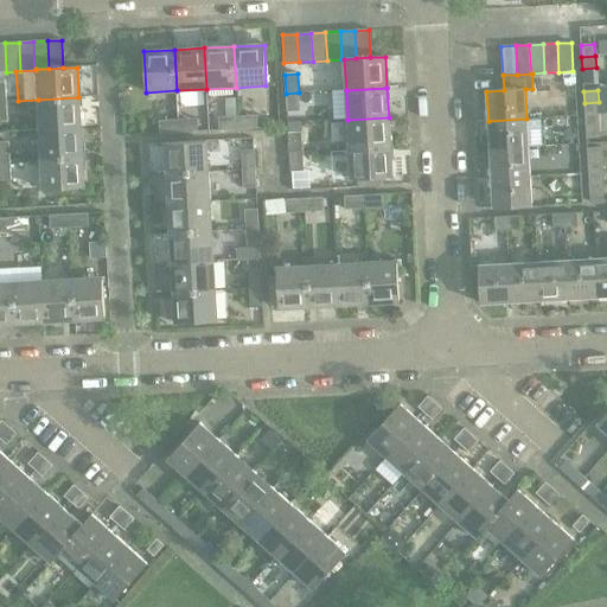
[(299,93),(286,94),(287,113),(300,112),(299,93)]
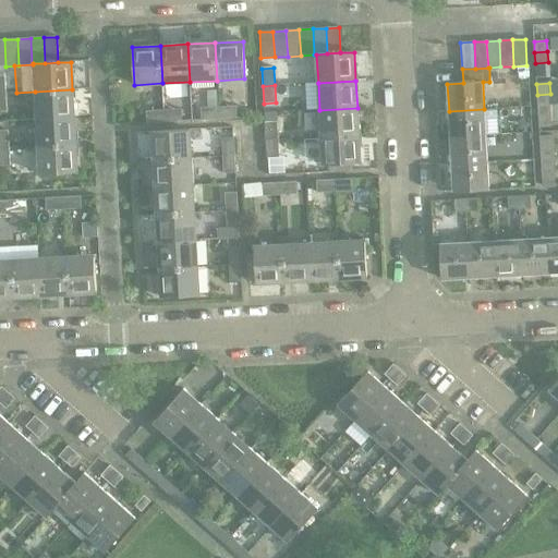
[(72,89),(35,92),(36,119),(74,118),(72,89)]
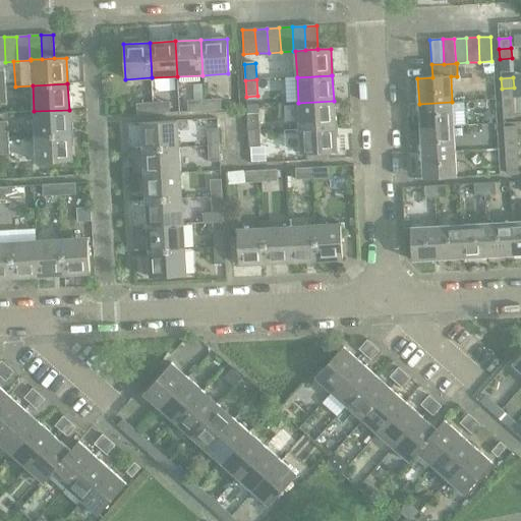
[(514,88),(502,89),(502,99),(514,98),(514,88)]
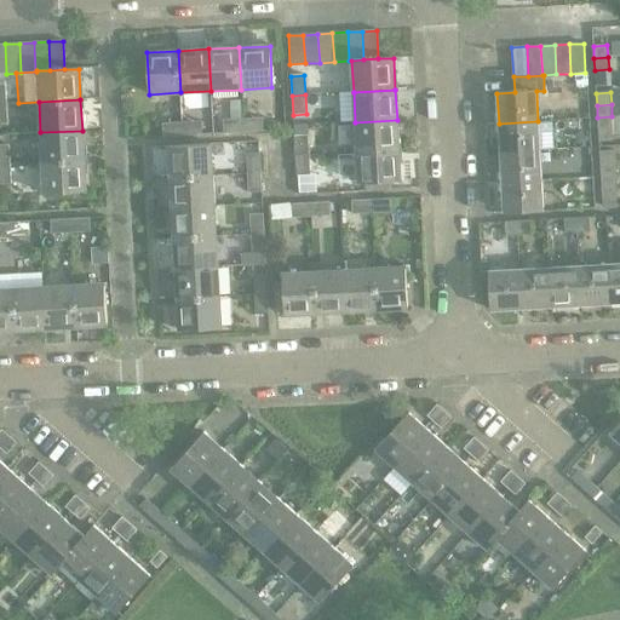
[(612,116),(597,118),(598,130),(613,128),(612,116)]
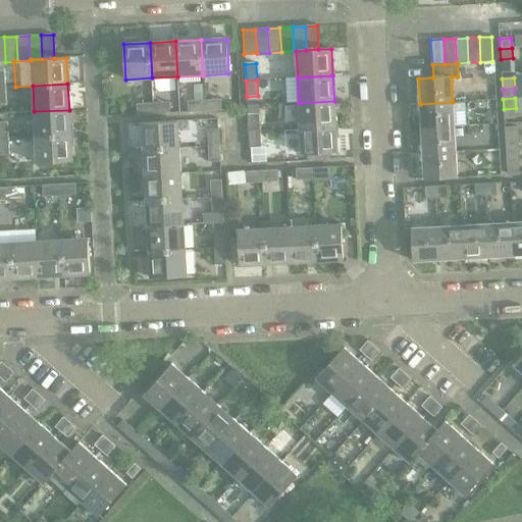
[(220,100),(204,101),(205,112),(221,111),(220,100)]
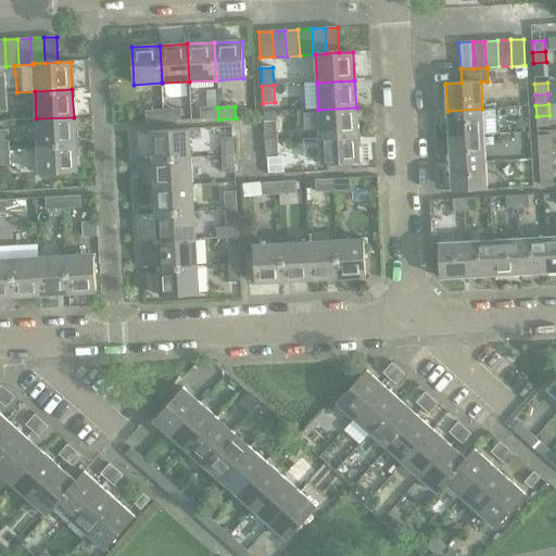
[(218,119),(217,108),(200,109),(201,121),(218,119)]
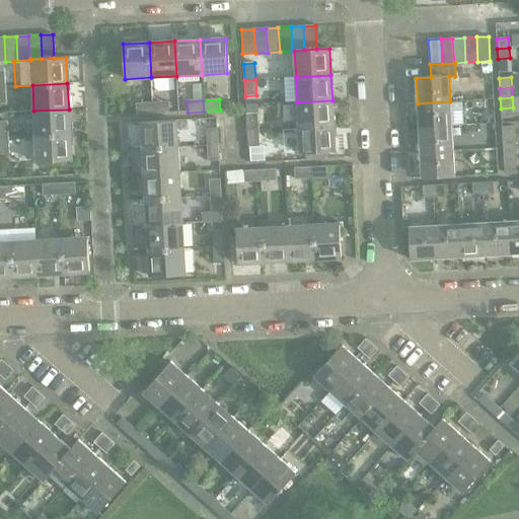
[(332,100),(297,102),(298,128),(334,126),(332,100)]
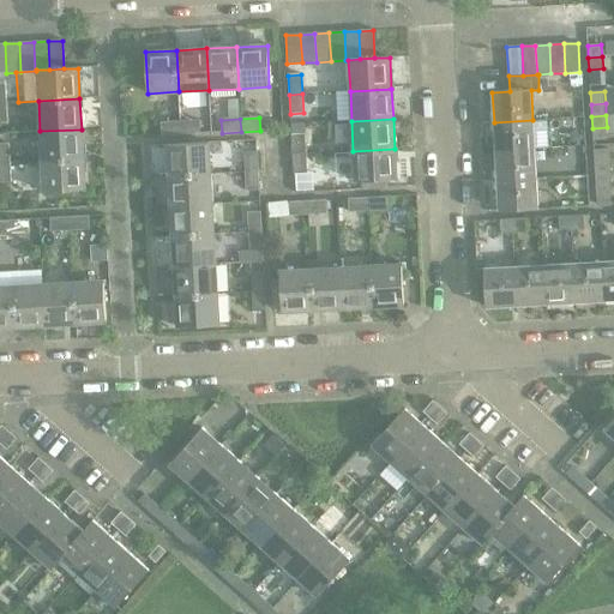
[(533,120),(494,122),(495,151),(535,149),(533,120)]
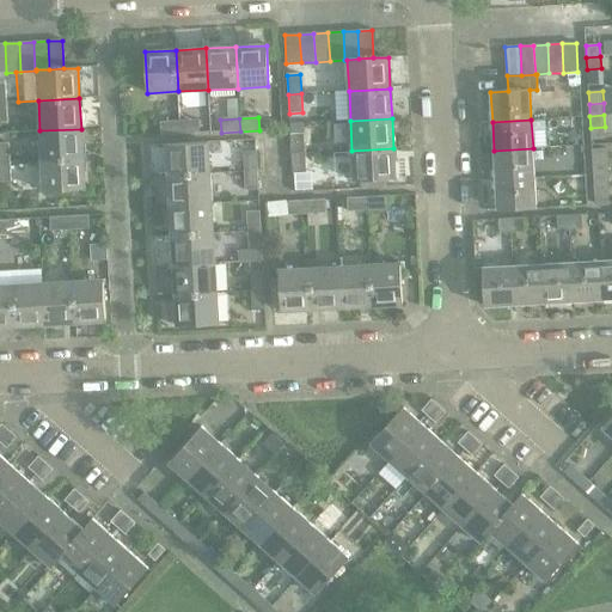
[(199,121),(179,122),(181,135),(200,134),(199,121)]
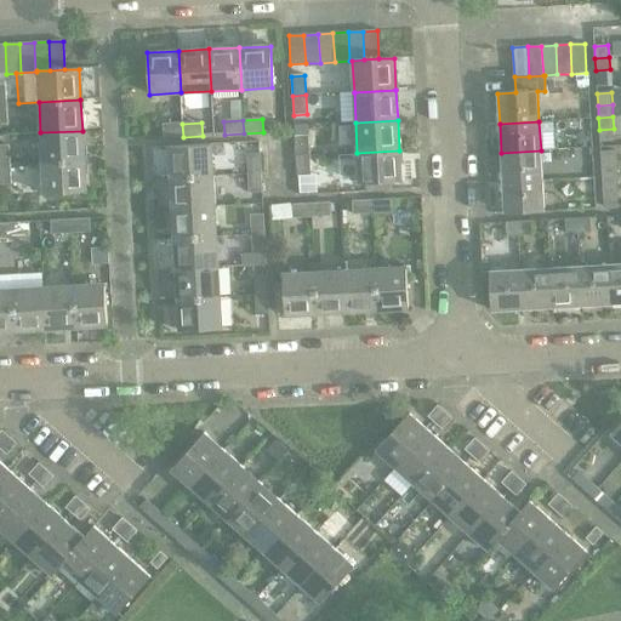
[(183,137),(182,124),(163,125),(164,138),(183,137)]
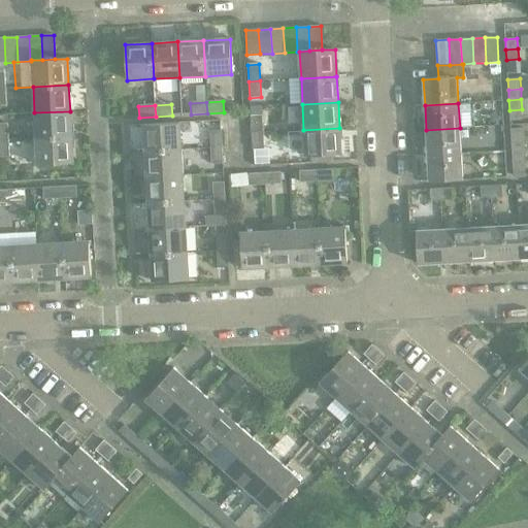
[(522,109),(509,110),(510,121),(522,121),(522,109)]
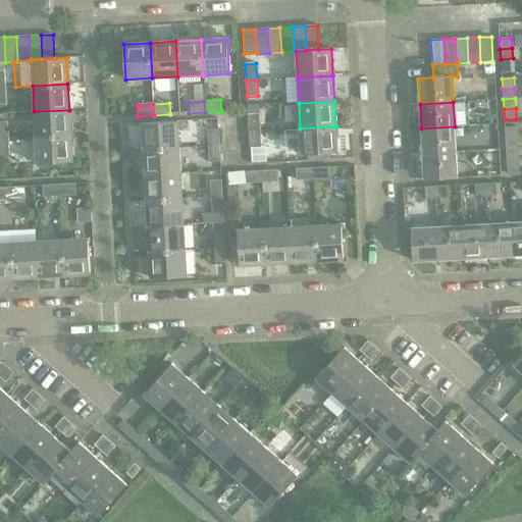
[(69,110),(34,111),(36,138),(70,136),(69,110)]
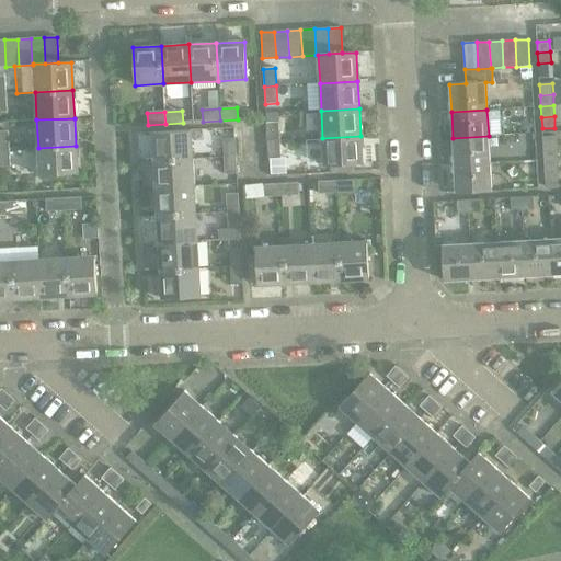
[(266,124),(266,141),(278,140),(278,123),(266,124)]
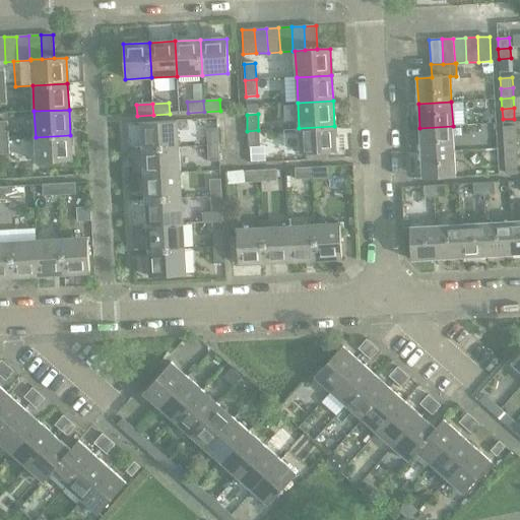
[(141,123),(143,149),(178,147),(177,121),(141,123)]
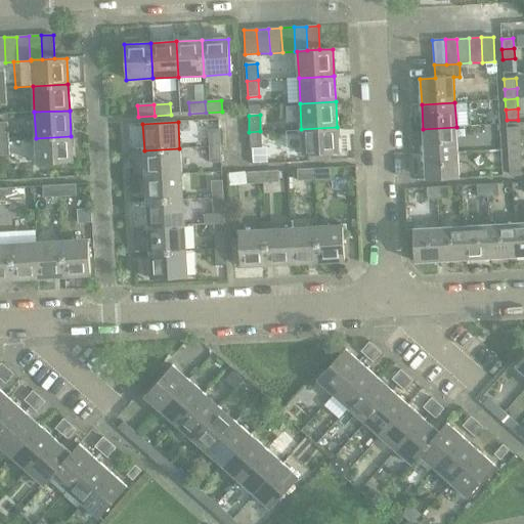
[(337,127),(301,129),(303,156),(339,154),(337,127)]
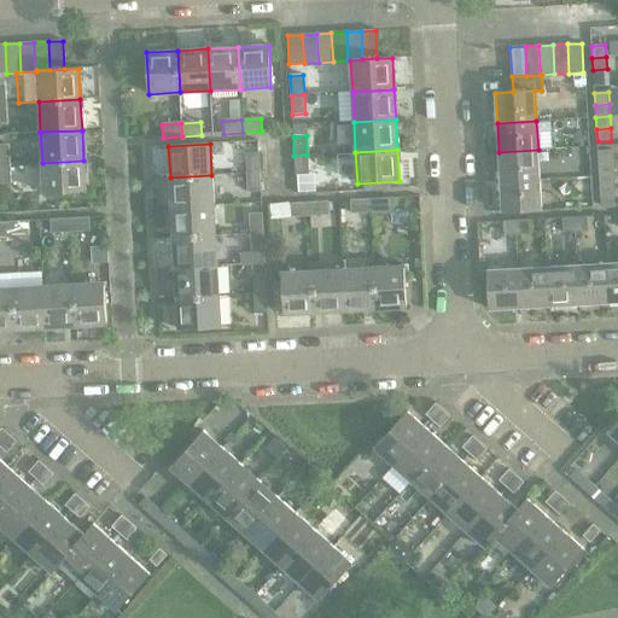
[(538,150),(499,152),(501,182),(540,180),(538,150)]
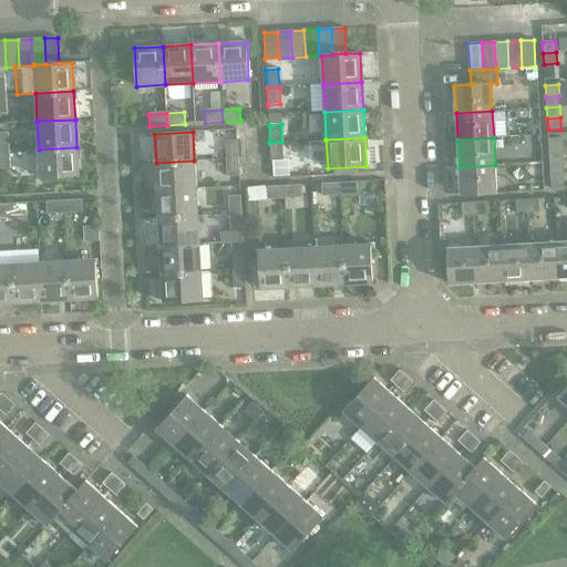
[(548,138),(549,151),(563,150),(562,138),(548,138)]
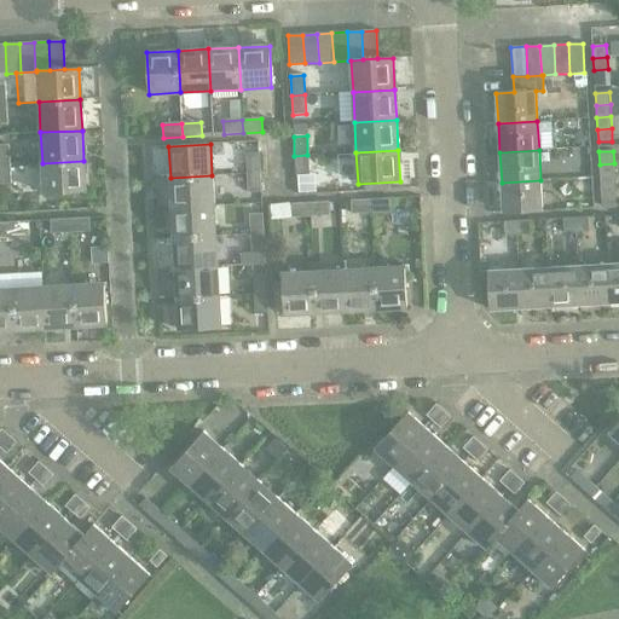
[(246,155),(247,174),(260,173),(259,154),(246,155)]
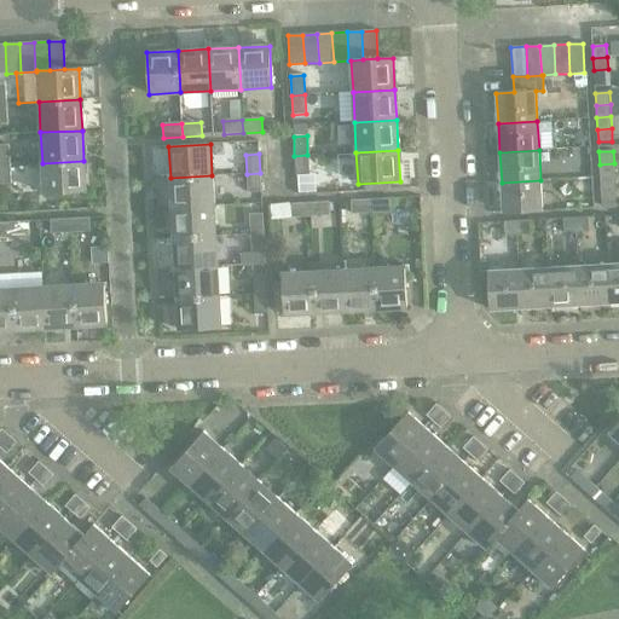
[(307,155),(294,156),(295,175),(308,174),(307,155)]
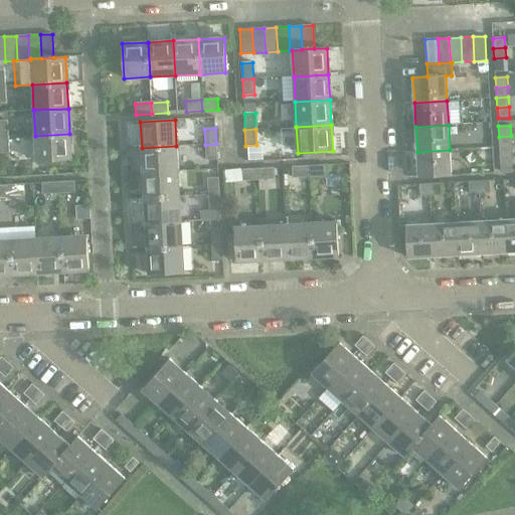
[(69,134),(35,136),(36,161),(71,160),(69,134)]
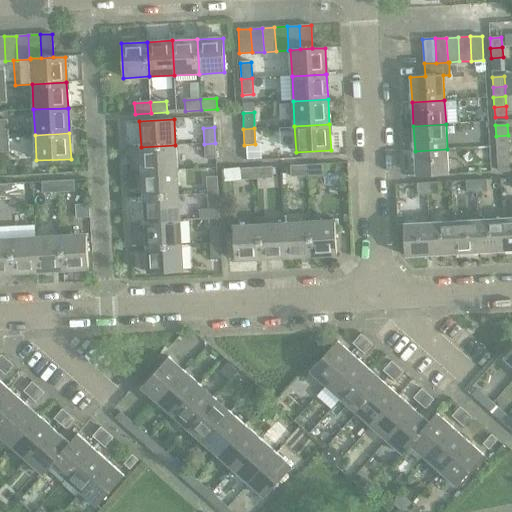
[(508,135),(496,136),(496,146),(508,145),(508,135)]
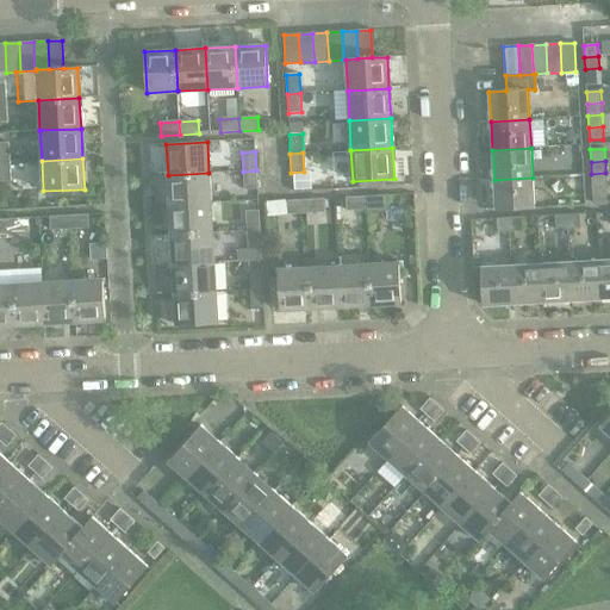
[(10,162),(0,162),(0,181),(11,181),(10,162)]
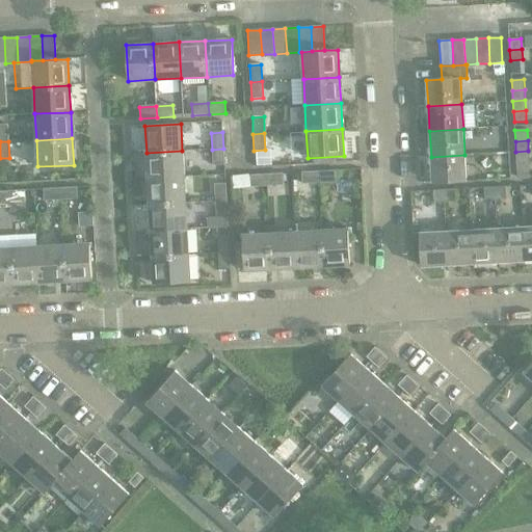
[(223,149),(212,150),(213,166),(224,165),(223,149)]
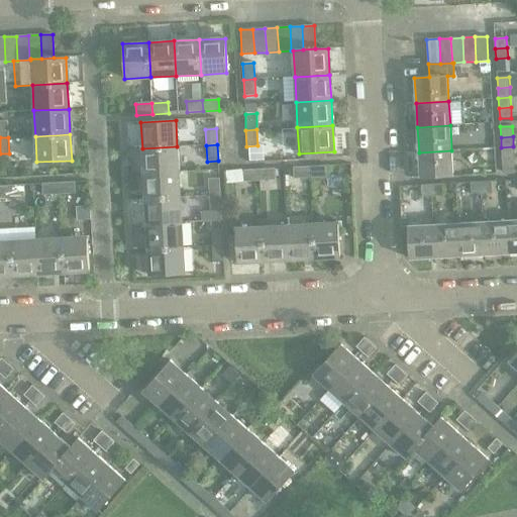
[(177,146),(142,148),(143,174),(179,172),(177,146)]
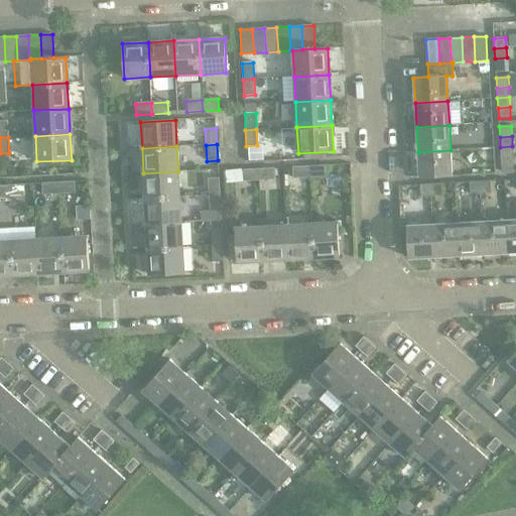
[(512,146),(500,147),(501,157),(513,156),(512,146)]
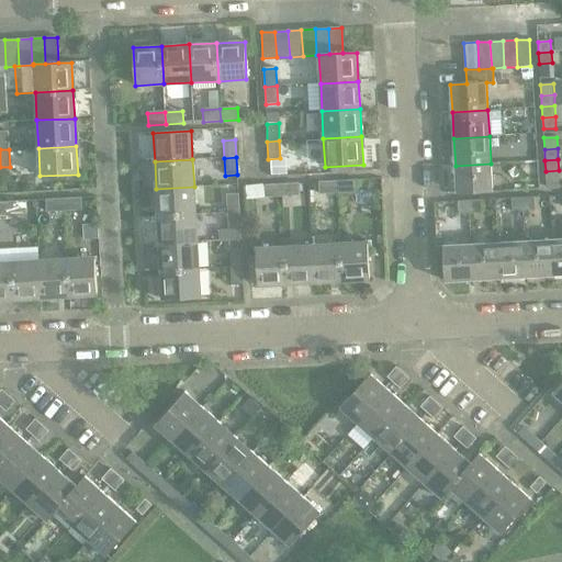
[(491,164),(456,166),(457,193),(493,191),(491,164)]
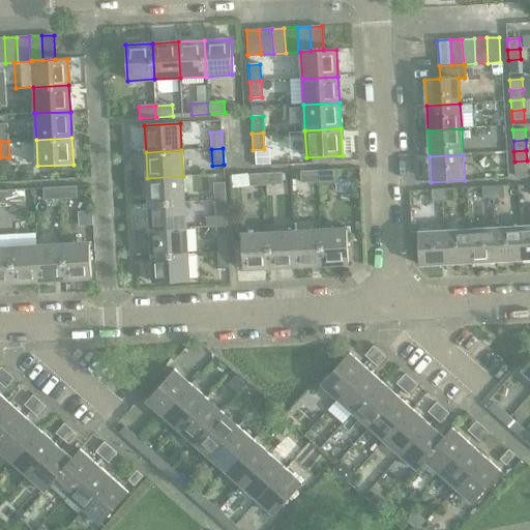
[(527,160),(514,162),(516,172),(528,171),(527,160)]
